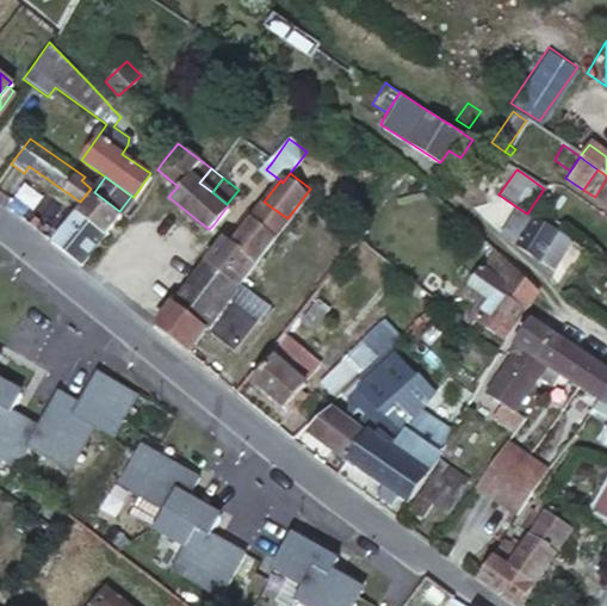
[(606,179),(595,197),(606,204),(606,179)]
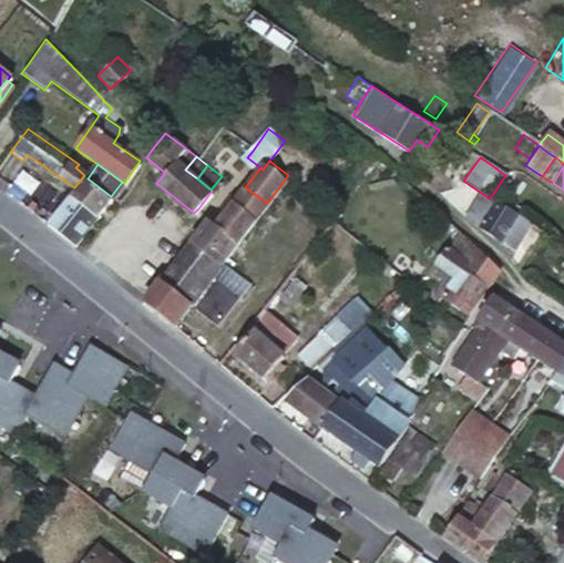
[(68,238),(74,244),(101,210),(111,196),(92,182),(88,178),(84,175),(74,187),(64,201),(47,222),(53,227),(68,238)]
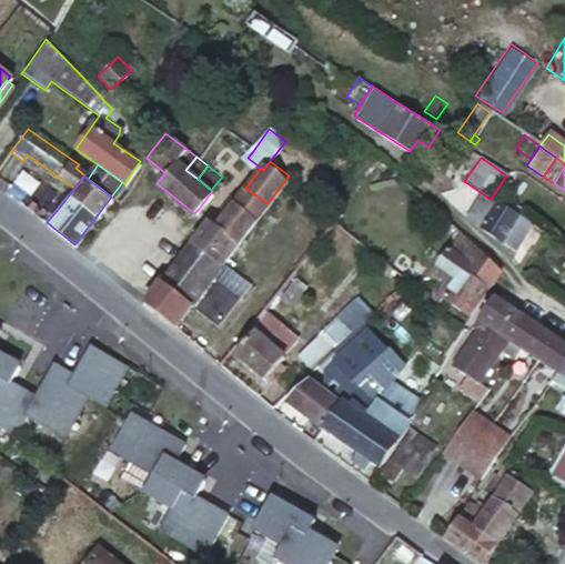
[(245,231),(268,203),(245,188),(236,198),(231,194),(224,204),(229,208),(217,224),(238,241),(245,231)]
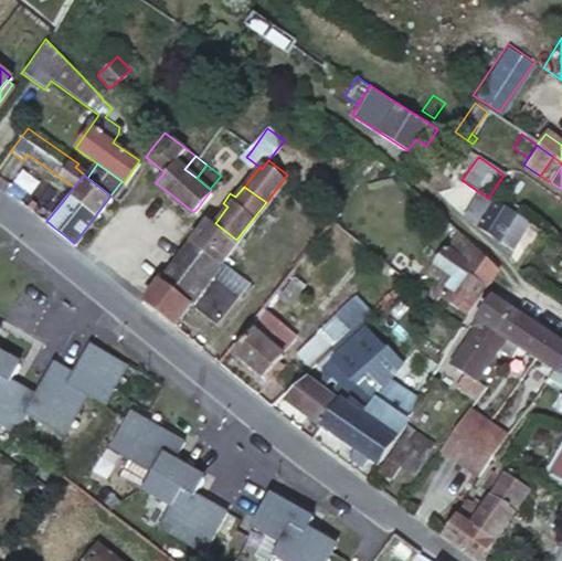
[(501,207),(488,198),(483,194),(468,215),(479,223),(477,226),(498,241),(509,247),(526,223),(518,218),(501,207)]
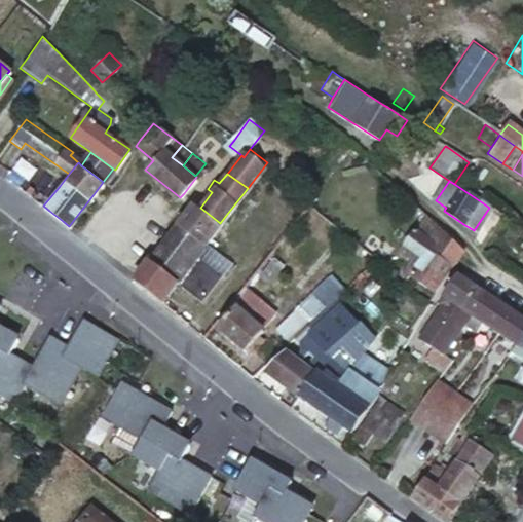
[(220,223),(200,208),(193,201),(177,223),(203,245),(220,223)]
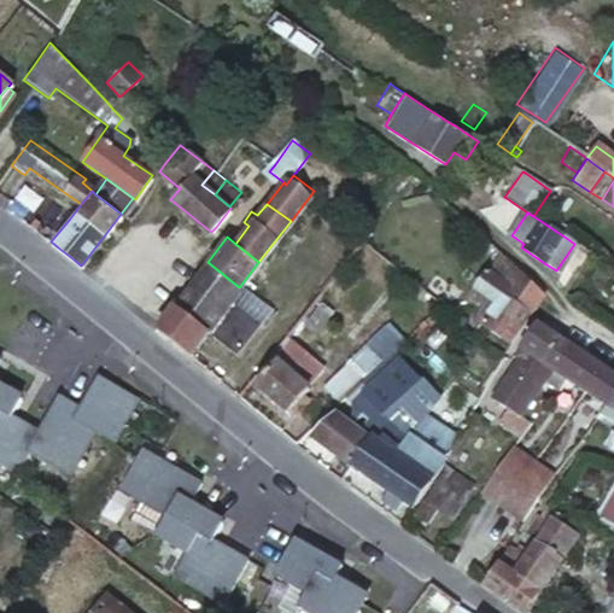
[(473,243),(468,250),(474,255),(480,247),(473,243)]
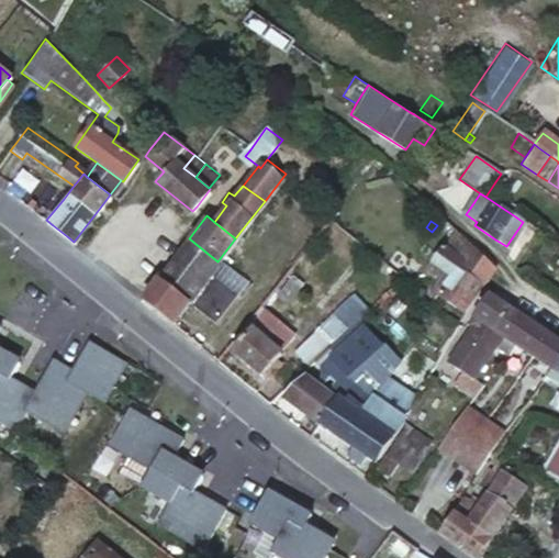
[(438,292),(465,310),(482,285),(494,266),(476,248),(460,235),(455,230),(431,259),(444,269),(427,292),(434,297),(438,292)]
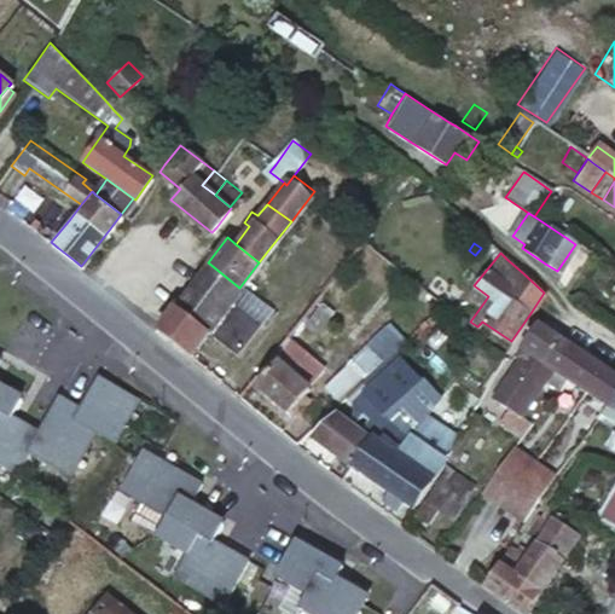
[(166,334),(189,353),(207,329),(237,352),(260,320),(232,296),(239,288),(208,262),(206,266),(157,328),(166,334)]
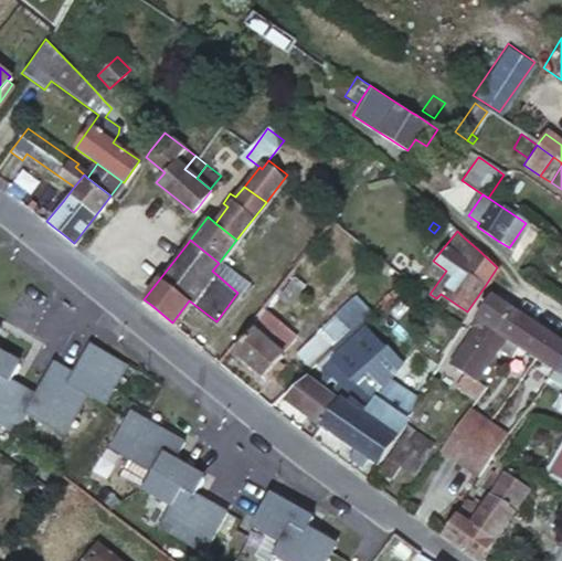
[(417,296),(405,287),(392,302),(381,310),(392,323),(417,296)]
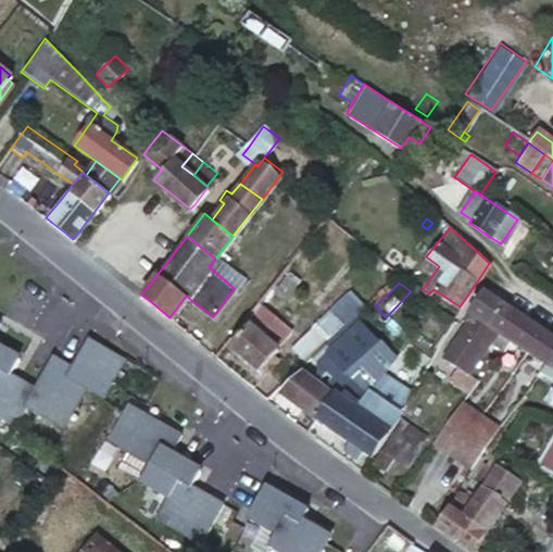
[(481,290),(467,311),(461,320),(466,324),(443,358),(455,366),(445,380),(463,392),(473,378),(469,375),(499,333),(490,326),(504,305),(481,290)]
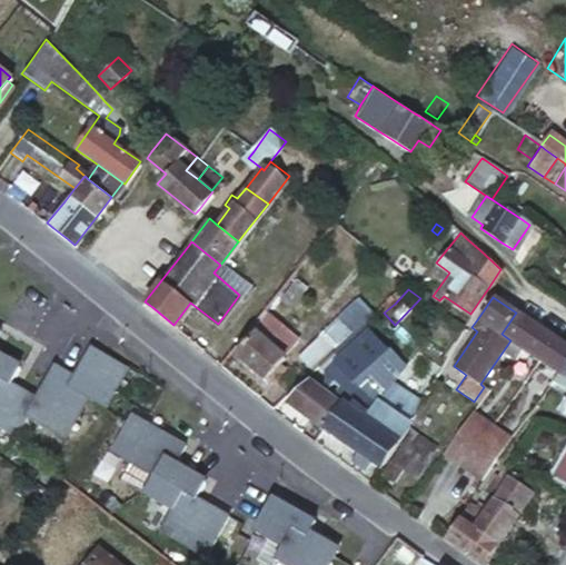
[(328,380),(323,387),(327,390),(335,382),(343,386),(359,372),(401,334),(395,325),(384,313),(360,336),(347,348),(333,363),(328,373),(328,380)]
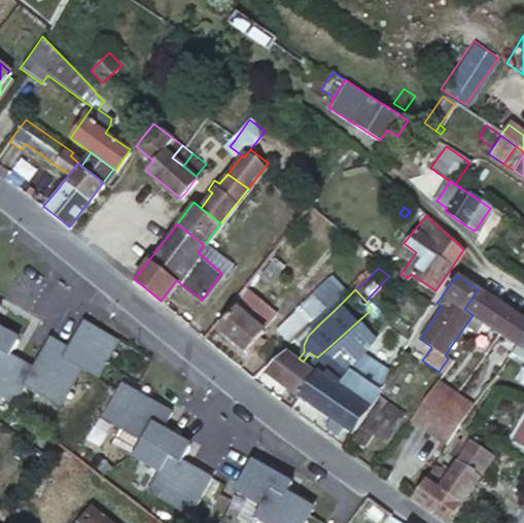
[(488,295),(478,289),(464,309),(473,315),(484,322),(498,303),(488,295)]
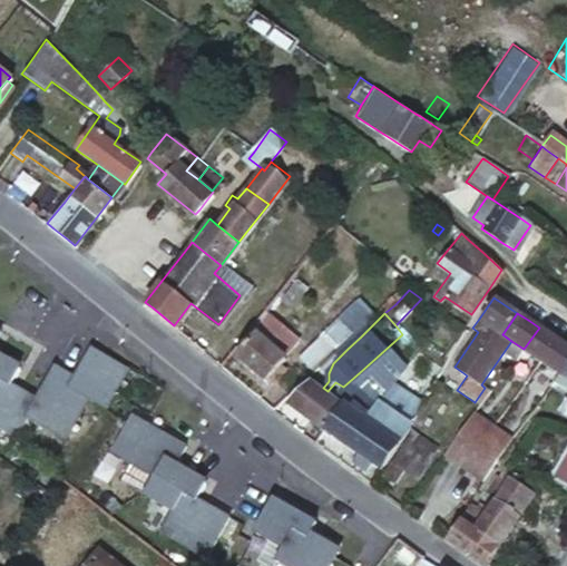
[(338,319),(299,355),(311,369),(350,332),(338,319)]
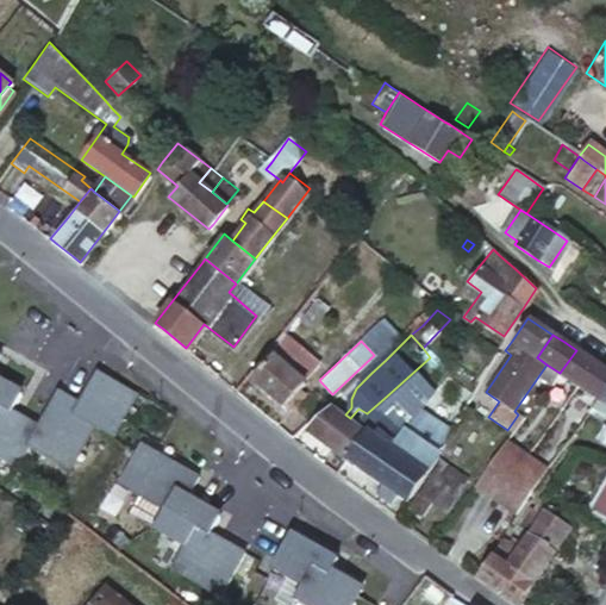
[(593,362),(576,350),(560,373),(569,380),(576,385),(593,362)]
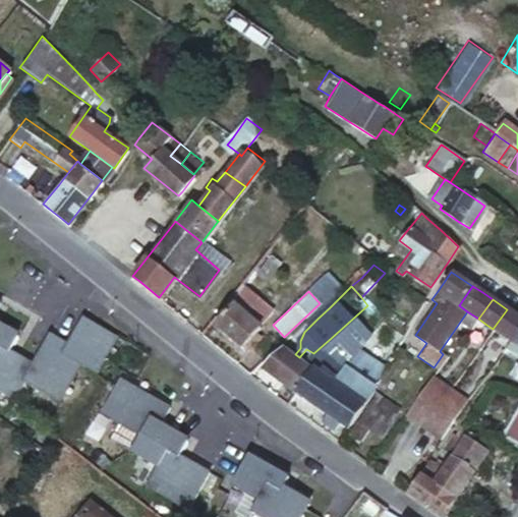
[(233,303),(217,325),(245,345),(262,326),(233,303)]
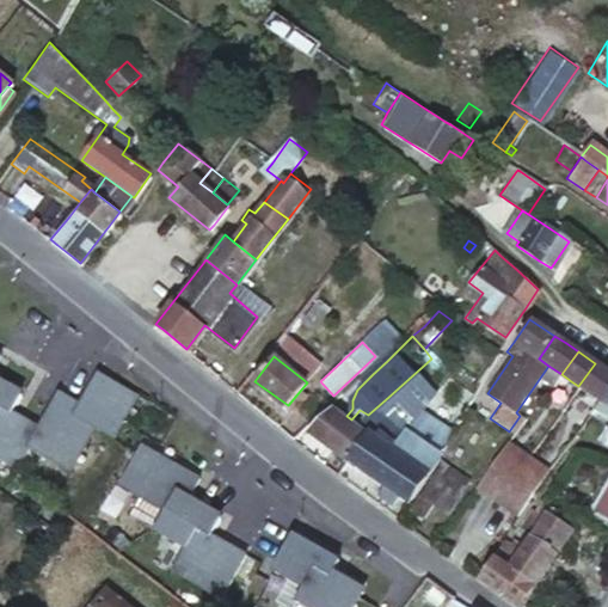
[(607,373),(606,372),(595,363),(578,386),(603,403),(607,405),(607,373)]
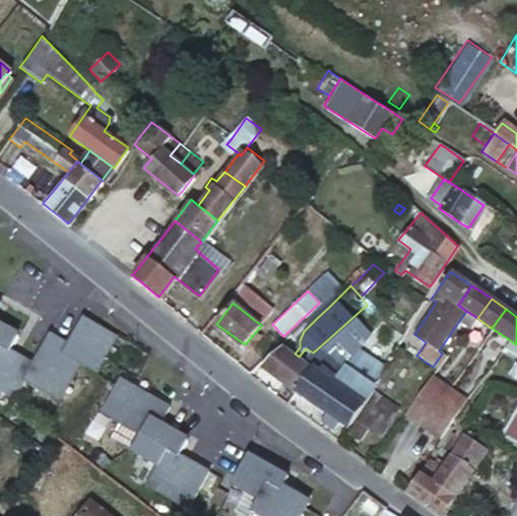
[(60,348),(76,358),(91,367),(113,329),(79,311),(65,338),(60,348)]
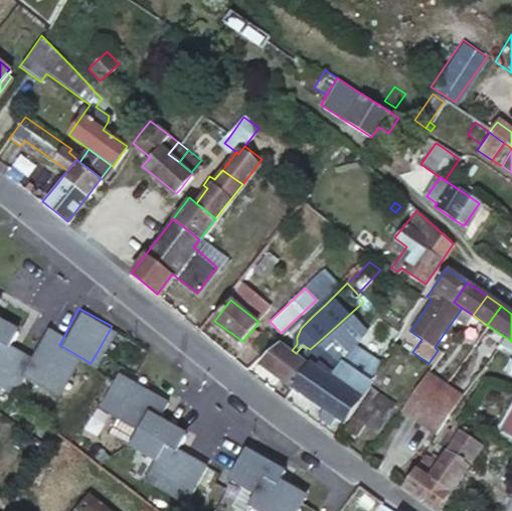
[(309,310),(296,324),(301,328),(314,315),(309,310)]
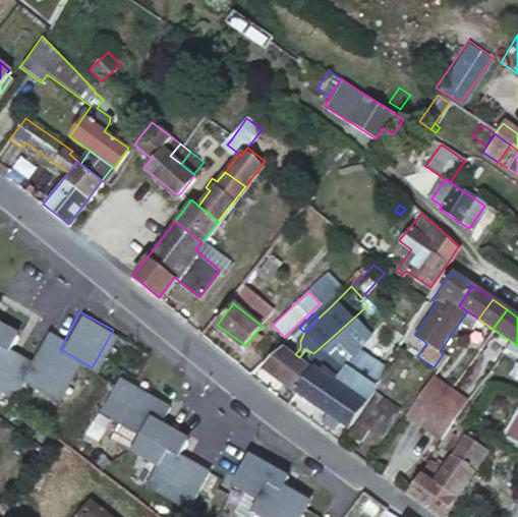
[(0,341),(7,345),(15,330),(0,322),(0,341)]
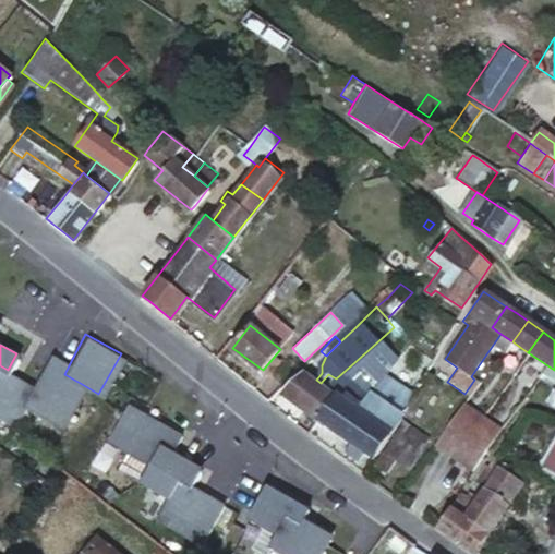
[(58,425),(82,384),(64,374),(70,363),(50,352),(33,383),(22,404),(58,425)]
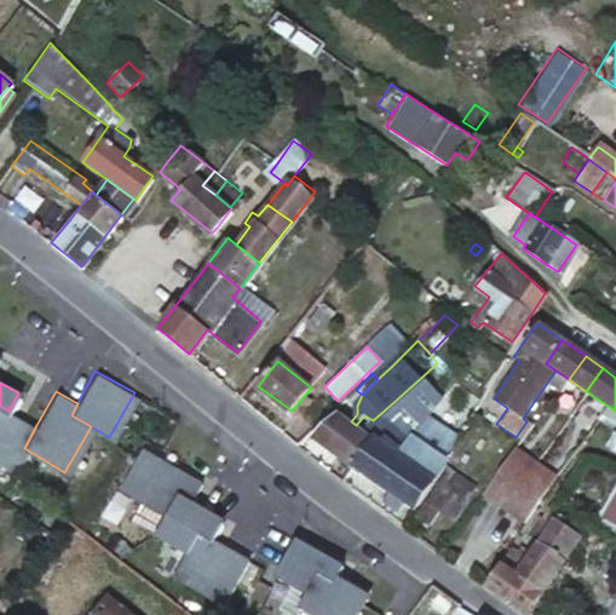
[(583,396),(581,400),(599,412),(605,415),(611,408),(586,391),(583,396)]
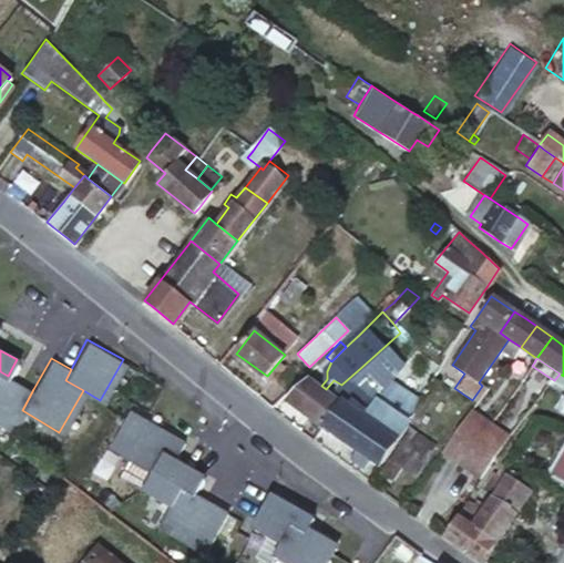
[(22,410),(33,389),(8,376),(0,371),(0,419),(12,427),(22,410)]
